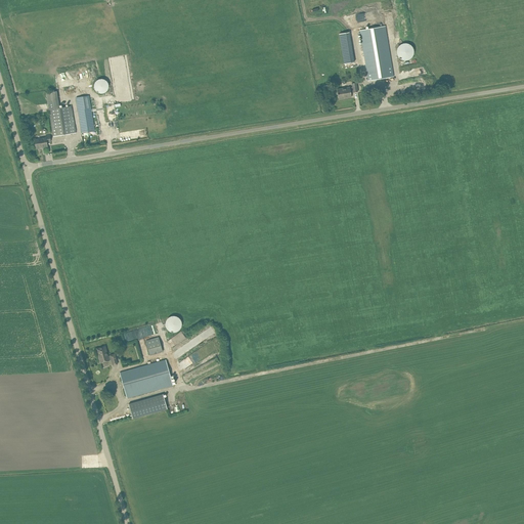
[(360,30),(367,76),(368,81),(393,77),(385,26),(360,30)]
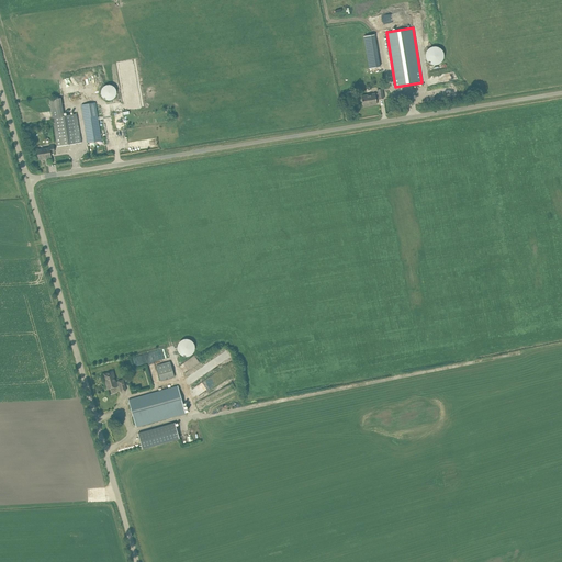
[(363,36),(369,69),(380,67),(374,34),(363,36)]
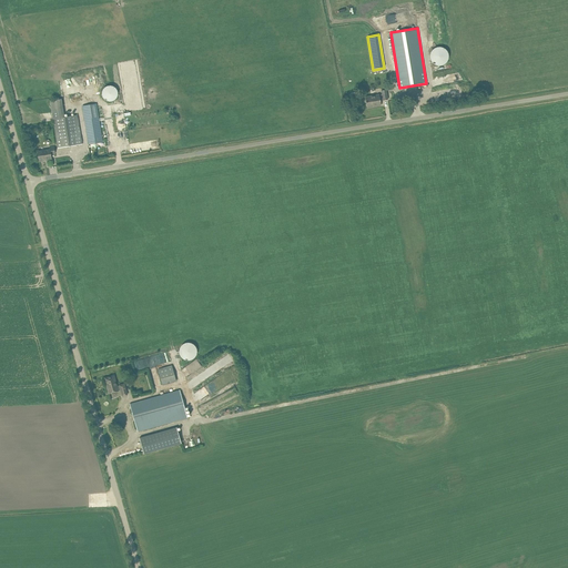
[(440,47),(437,48),(435,48),(433,50),(430,52),(429,56),(429,58),(430,60),(432,63),(434,64),(437,66),(439,66),(443,66),(445,64),(447,61),(448,59),(448,57),(448,54),(447,51),(445,49),(443,48),(440,47)]
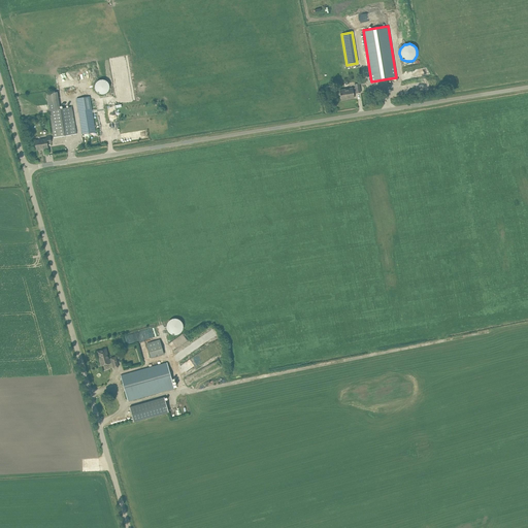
[(105,80),(102,80),(100,80),(97,81),(96,84),(95,86),(95,88),(95,90),(97,93),(99,94),(101,95),(104,94),(106,93),(108,92),(109,89),(109,87),(109,85),(107,81),(105,80)]
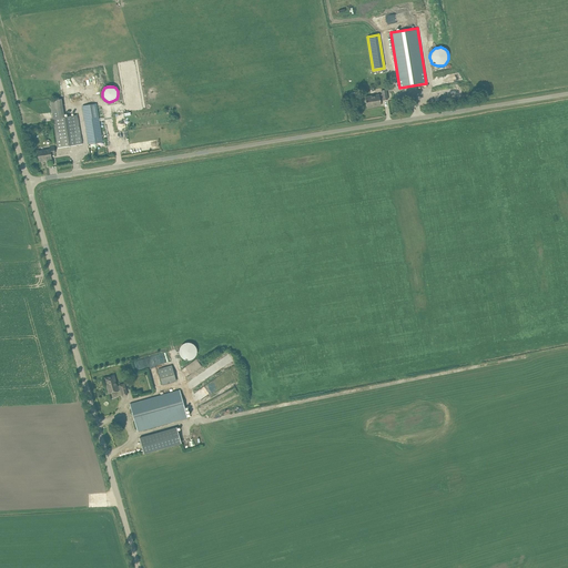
[(387,100),(387,94),(386,90),(382,91),(382,94),(365,98),(367,108),(381,105),(379,100),(383,99),(383,101),(387,100)]
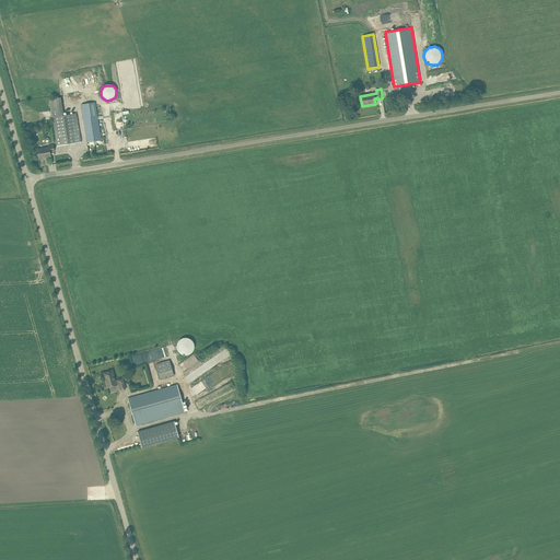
[(49,100),(56,141),(57,147),(81,142),(77,114),(63,116),(60,97),(49,100)]
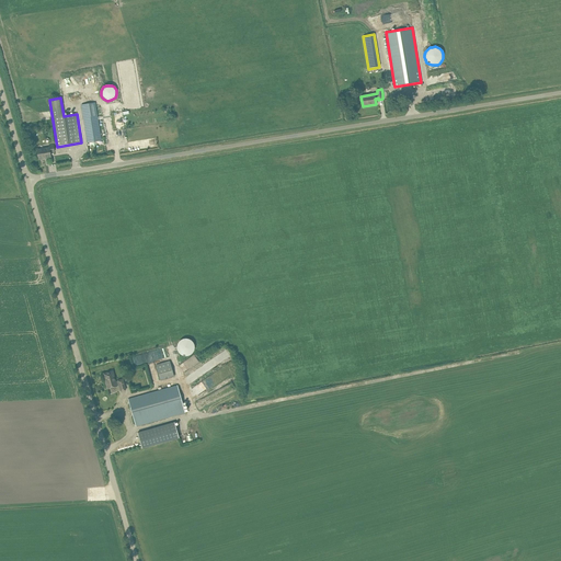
[(81,105),(87,136),(88,141),(101,139),(94,103),(81,105)]
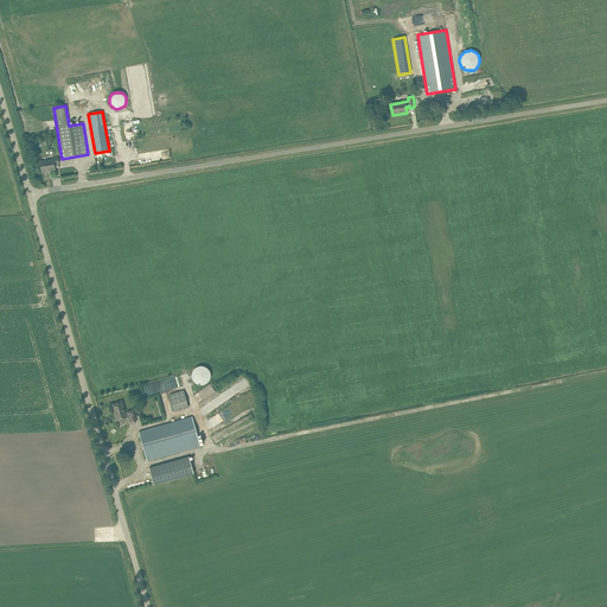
[(57,157),(52,158),(53,160),(40,163),(42,172),(50,171),(51,171),(55,171),(53,165),(58,164),(57,157)]
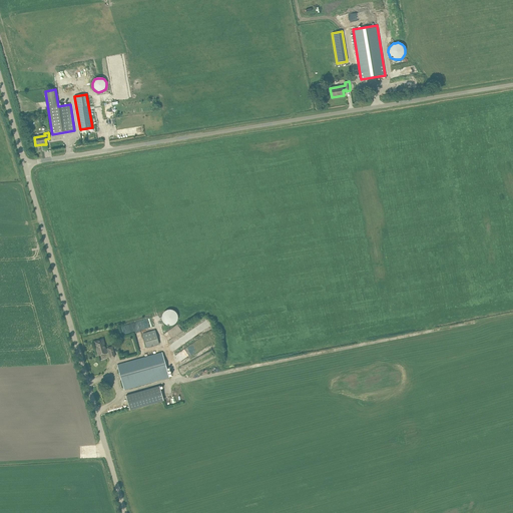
[(164,312),(163,314),(162,315),(161,318),(162,320),(163,323),(165,324),(167,326),(169,326),(172,326),(174,325),(176,323),(177,321),(178,318),(177,315),(176,313),(174,311),(172,310),(170,310),(167,310),(165,311),(164,312)]
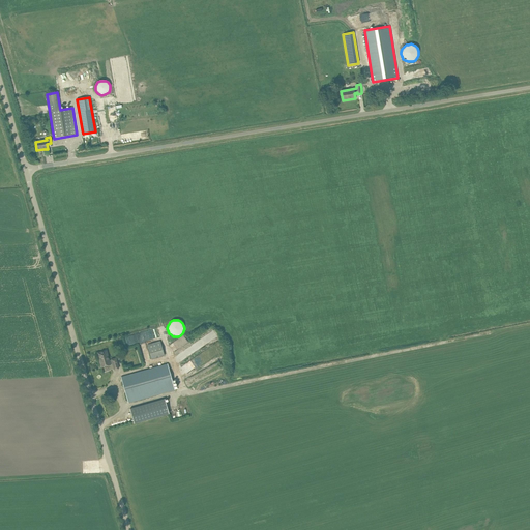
[(151,359),(165,356),(160,341),(147,345),(151,359)]
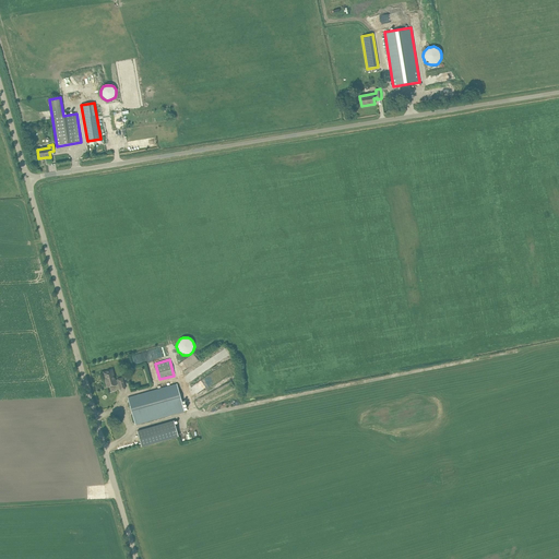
[(113,369),(109,370),(104,372),(106,380),(105,380),(107,388),(116,384),(116,383),(118,383),(120,390),(126,389),(122,378),(118,379),(115,380),(113,369)]
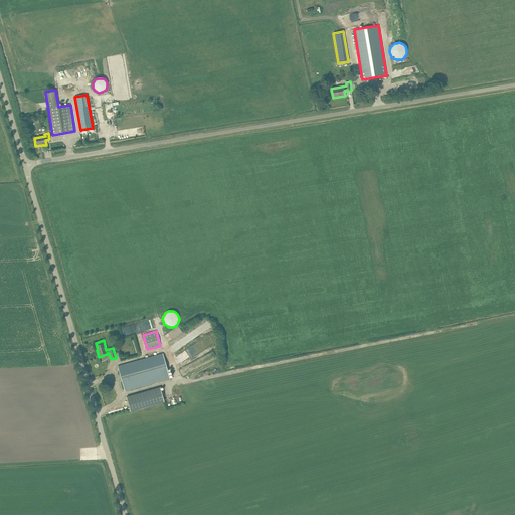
[(163,354),(123,365),(118,366),(125,391),(170,378),(163,354)]
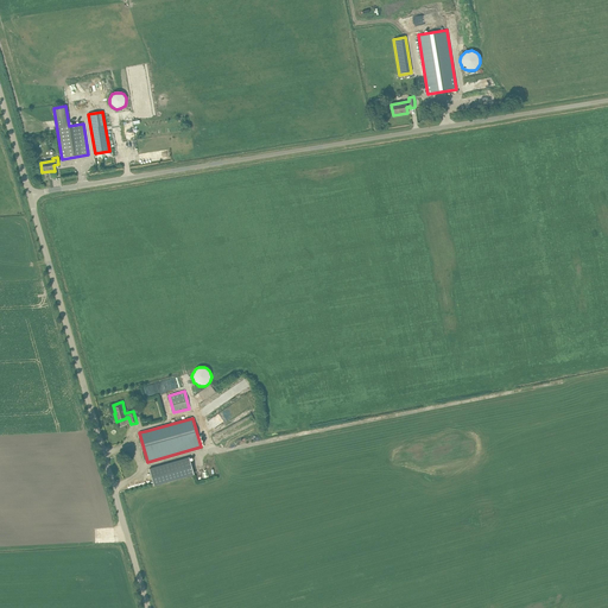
[(189,457),(150,469),(154,486),(194,475),(189,457)]
